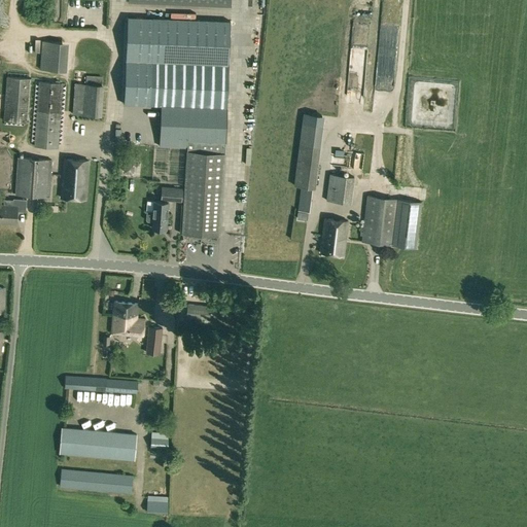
[(187,141),(225,143),(225,142),(231,22),(127,16),(124,104),(161,106),(159,146),(186,147),(187,141)]
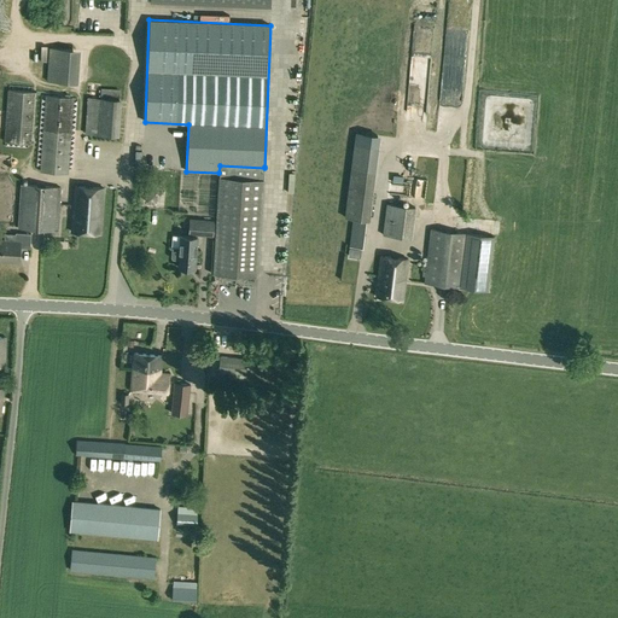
[(70,83),(73,50),(50,48),(47,81),(70,83)]
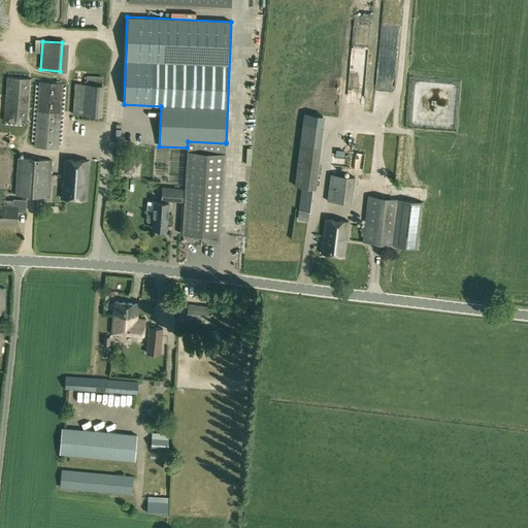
[(87,75),(86,84),(102,85),(103,76),(87,75)]
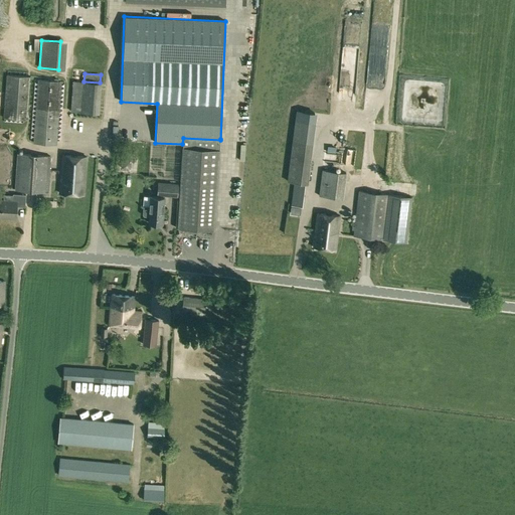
[(4,119),(24,120),(27,76),(7,75),(4,119)]
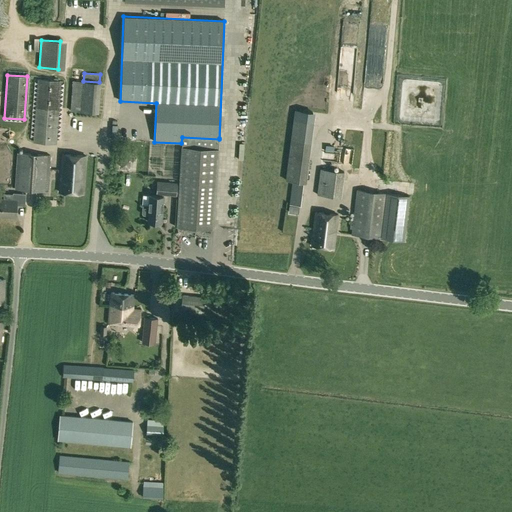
[(38,79),(34,143),(56,144),(61,81),(38,79)]
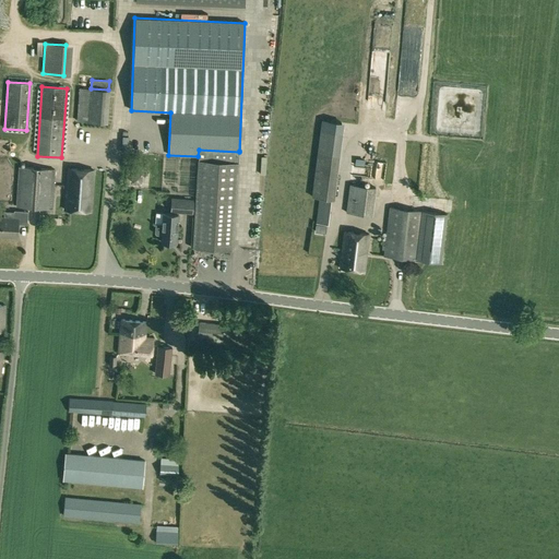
[(108,90),(91,88),(80,88),(78,121),(108,125),(110,91),(108,90)]
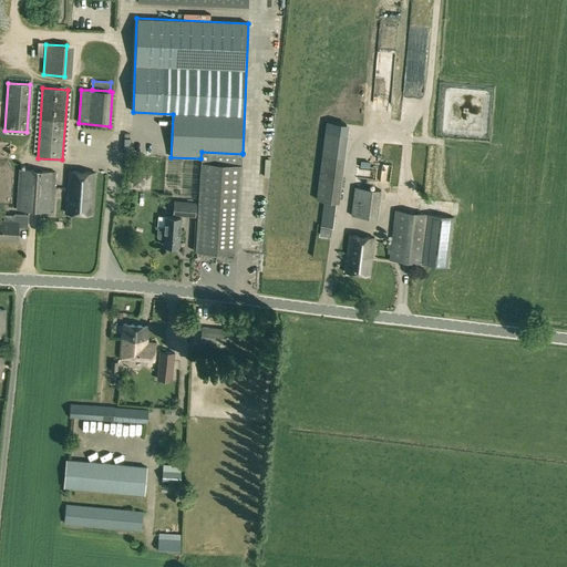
[(93,127),(92,142),(106,142),(106,127),(93,127)]
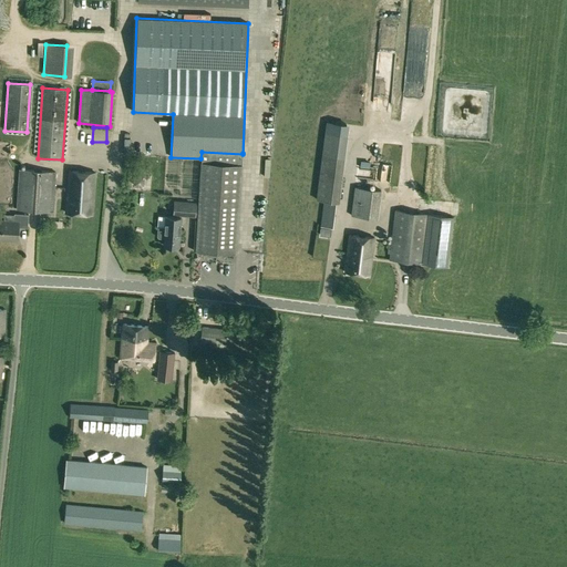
[(243,165),(243,154),(202,152),(200,158),(200,163),(243,165)]
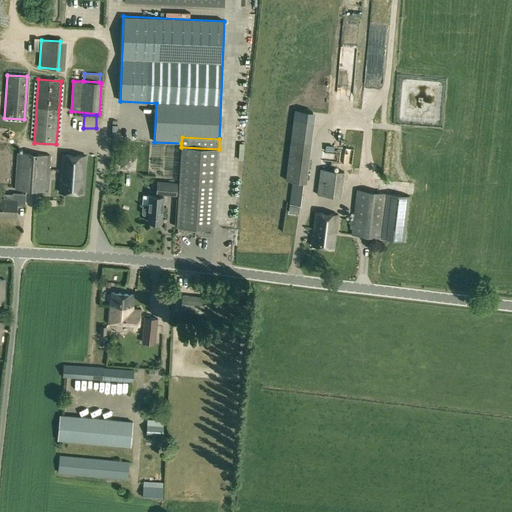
[(284,178),(305,180),(309,139),(288,137),(284,178)]
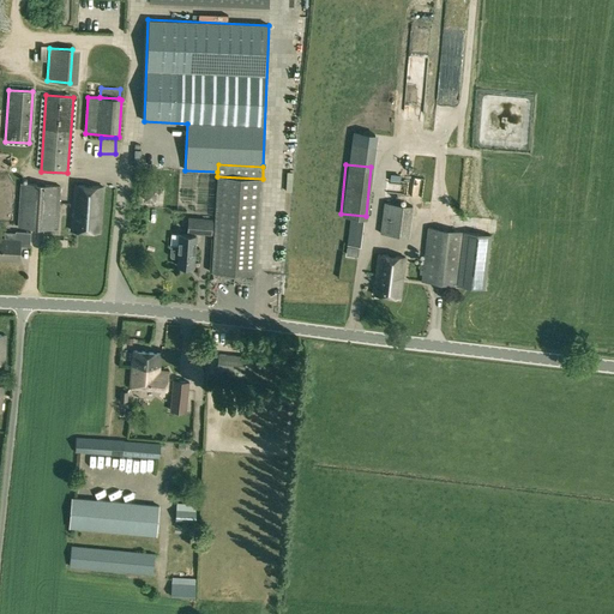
[(417,193),(419,174),(408,174),(408,193),(417,193)]
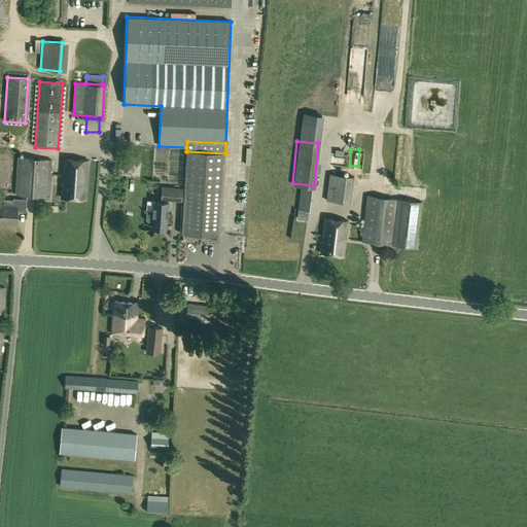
[(221,235),(225,153),(186,151),(183,234),(221,235)]
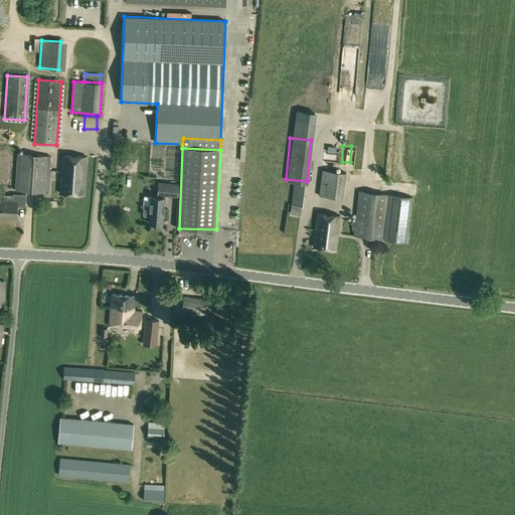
[(18,154),(15,191),(48,193),(51,156),(18,154)]
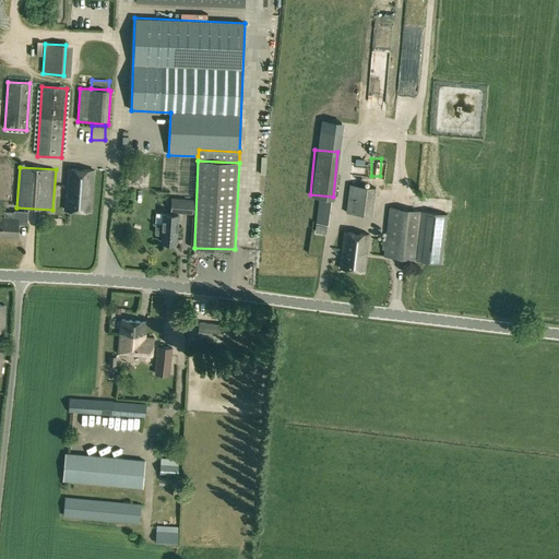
[(68,168),(64,210),(92,212),(95,170),(68,168)]
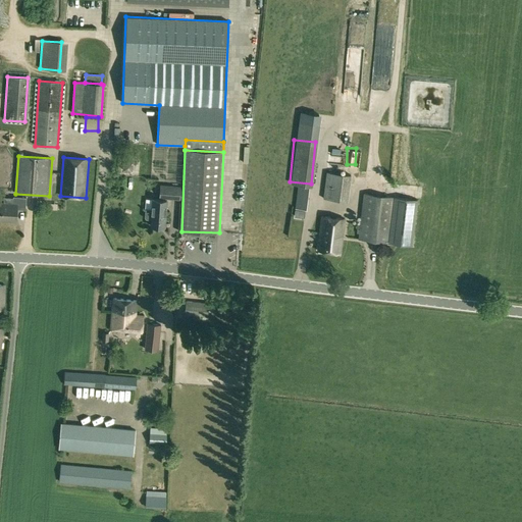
[(134,161),(123,160),(122,171),(133,172),(134,161)]
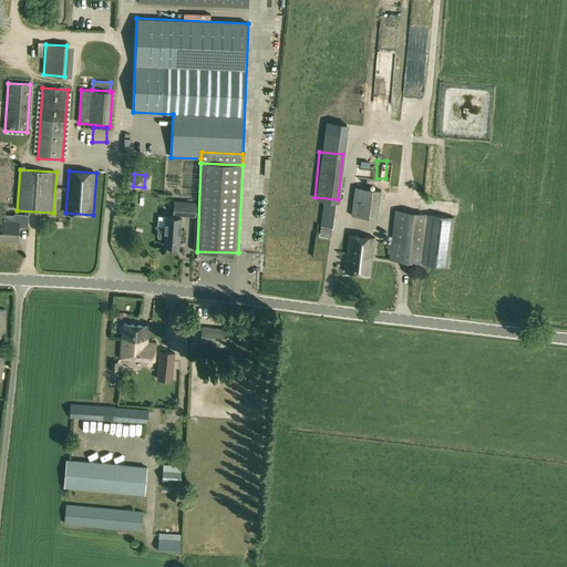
[(354,187),(351,216),(378,219),(381,191),(354,187)]
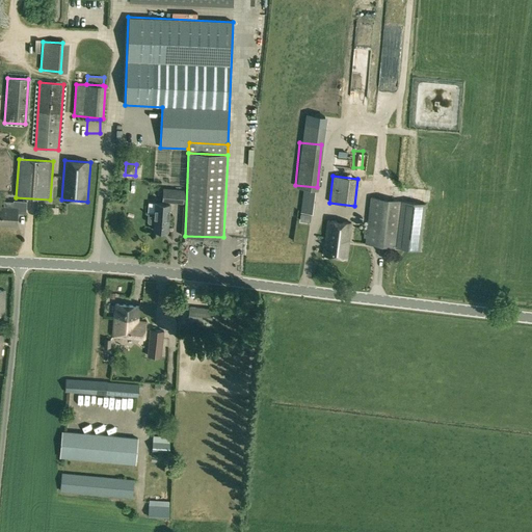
[(238,187),(247,188),(247,178),(238,178),(238,187)]
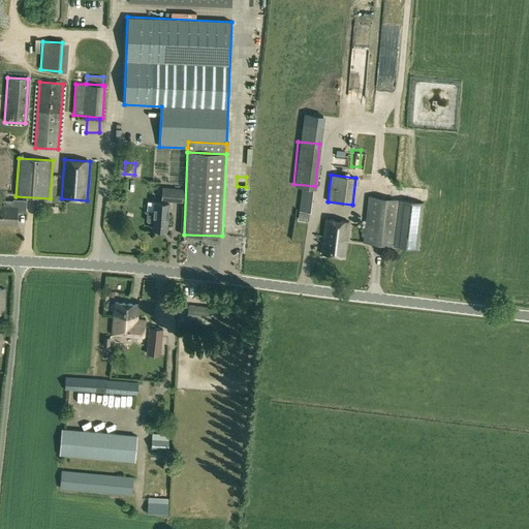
[(183,203),(185,189),(162,187),(161,200),(167,201),(183,203)]
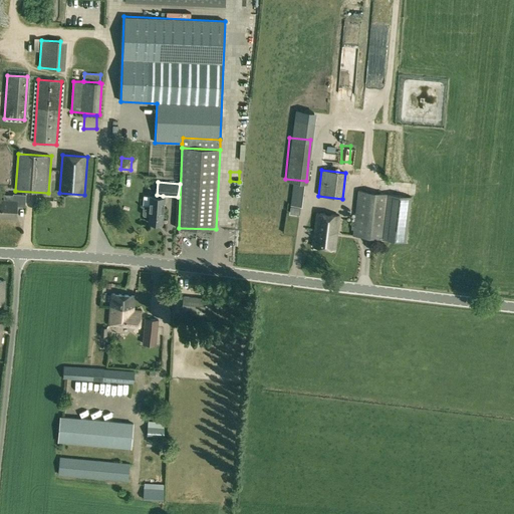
[(288,207),(301,209),(304,184),(292,182),(288,207)]
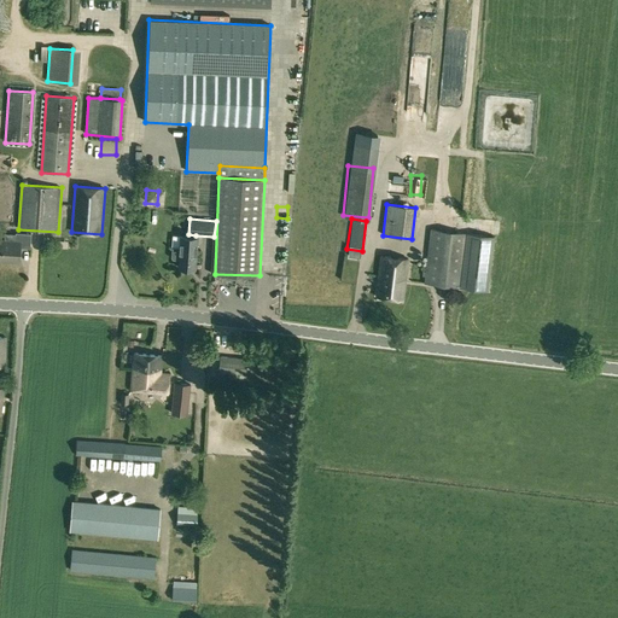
[(488,291),(494,237),(431,229),(424,284),(488,291)]
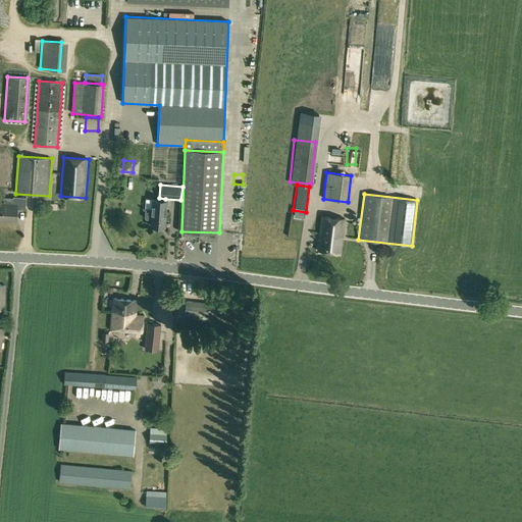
[(13,197),(13,198),(13,204),(3,204),(0,203),(0,219),(16,221),(17,209),(25,210),(27,198),(13,197)]
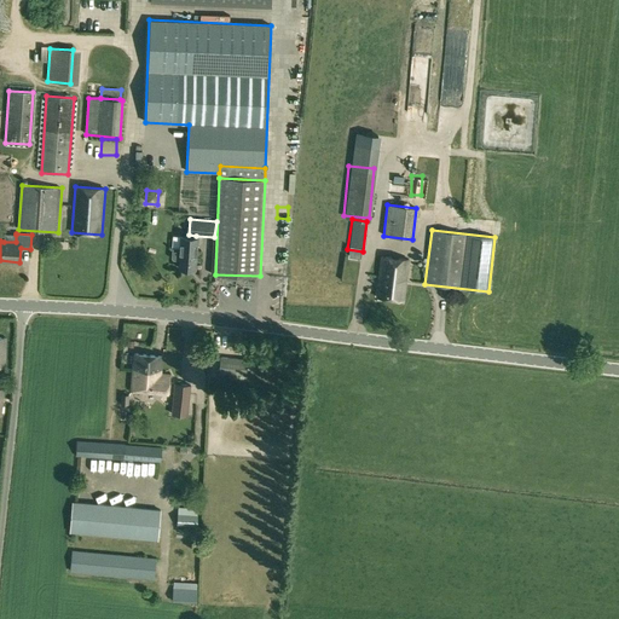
[(196,236),(189,235),(181,235),(180,248),(174,248),(172,249),(172,258),(174,260),(179,261),(179,267),(195,268),(197,242),(196,242),(196,236)]
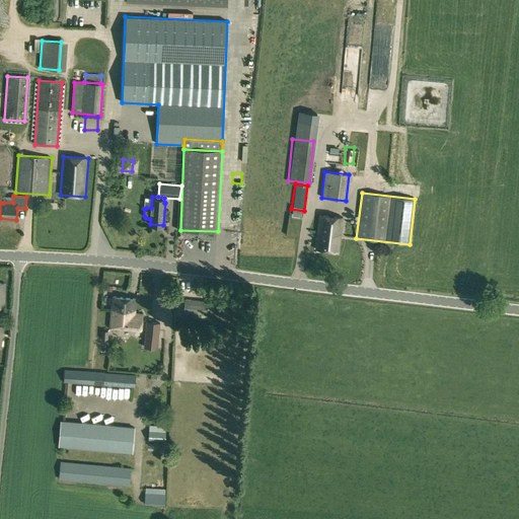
[(315,248),(339,251),(343,218),(319,215),(315,248)]
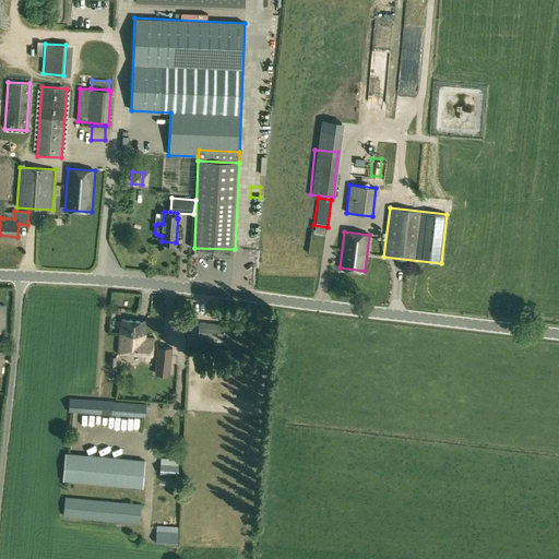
[(120,319),(119,333),(145,335),(146,322),(120,319)]
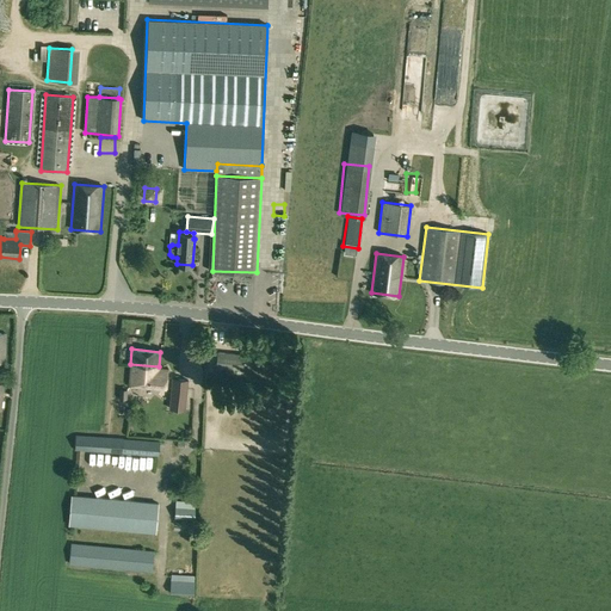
[(217,352),(216,368),(244,370),(245,355),(217,352)]
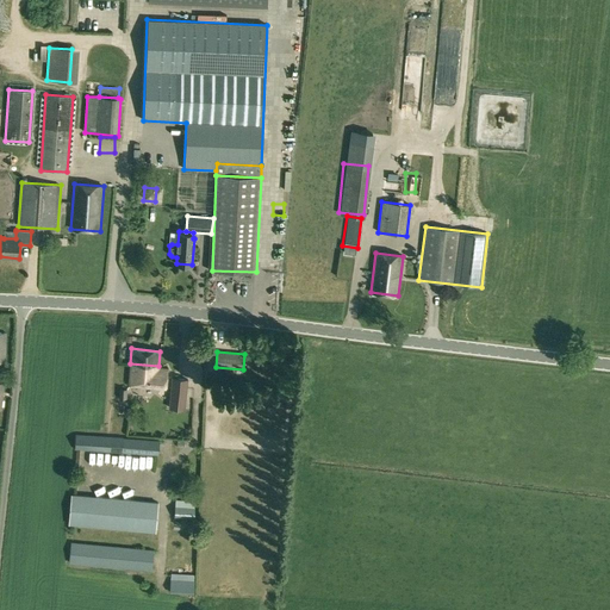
[(159,366),(130,363),(129,386),(166,390),(167,369),(159,368),(159,366)]
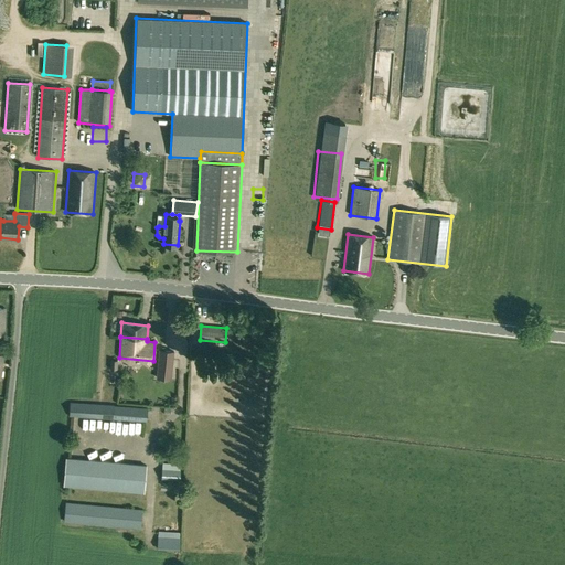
[(159,350),(157,377),(170,379),(173,351),(159,350)]
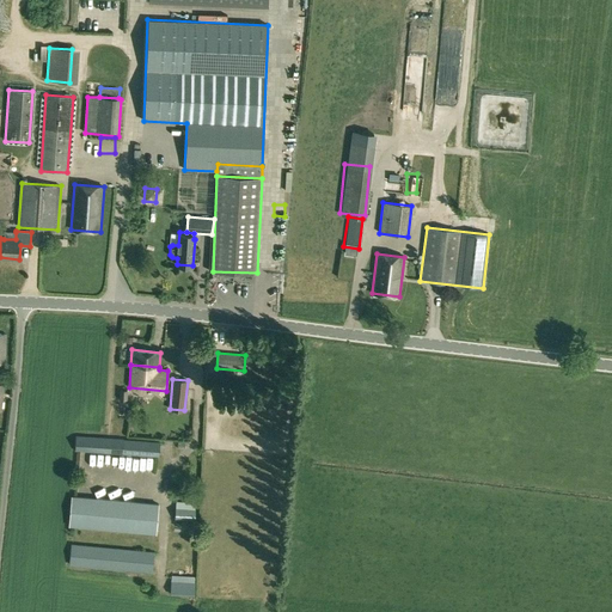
[(159,457),(160,442),(77,436),(75,451),(159,457)]
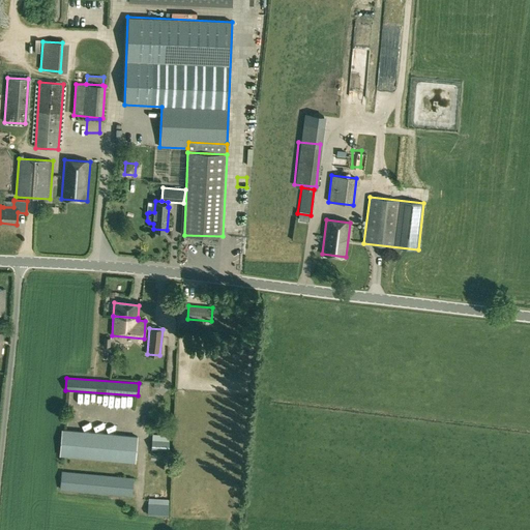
[(63,430),(60,455),(111,461),(127,462),(136,463),(138,436),(63,430)]
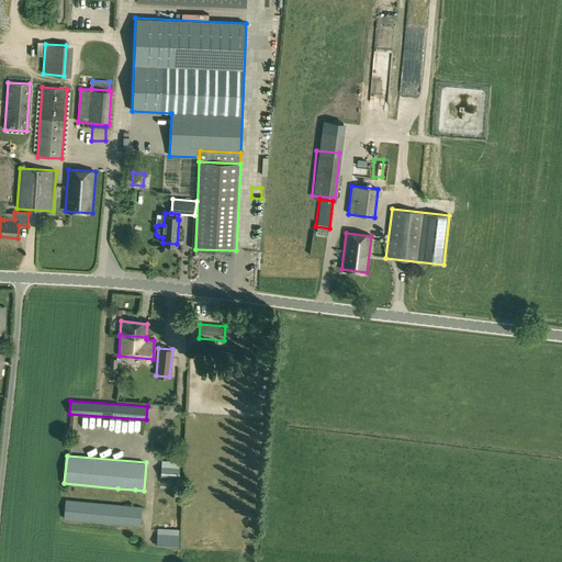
[(161,476),(179,479),(180,462),(161,461),(161,476)]
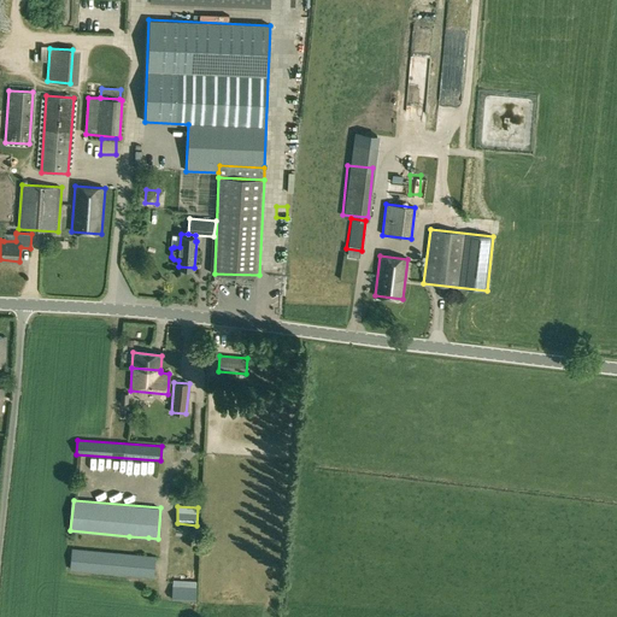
[(176,530),(172,544),(184,547),(188,534),(176,530)]
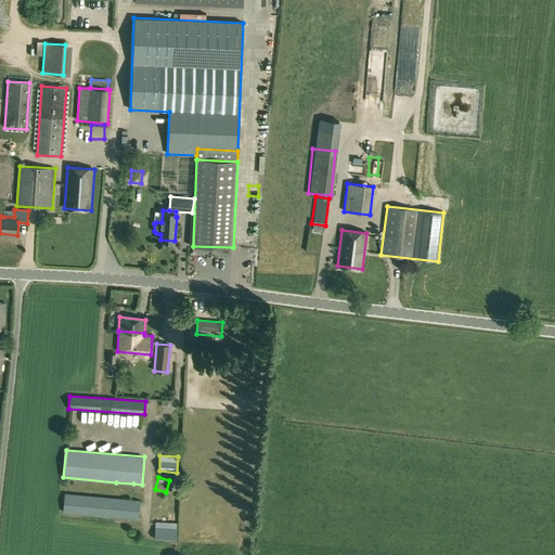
[(65,493),(63,513),(139,519),(140,501),(65,493)]
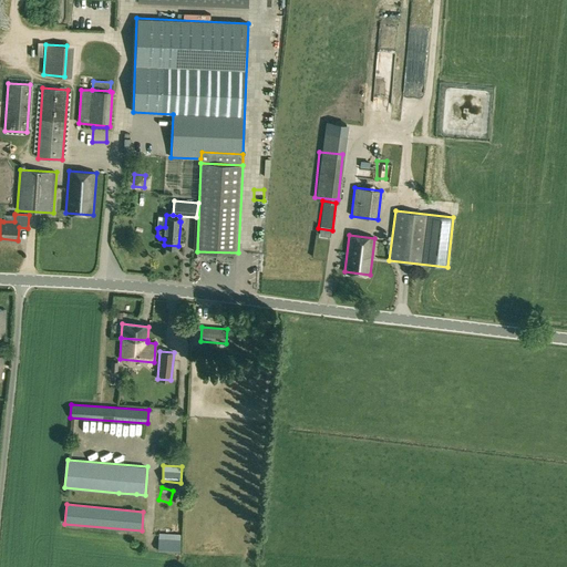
[(179,553),(181,534),(158,534),(157,552),(179,553)]
